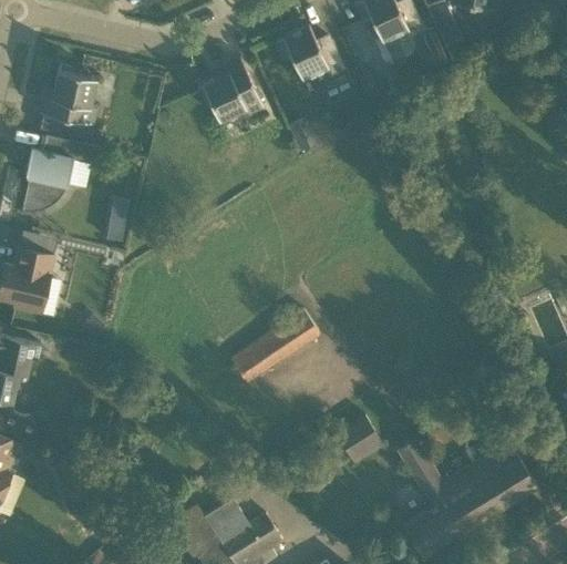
[(399,10),(393,0),(362,0),(354,3),(363,22),(364,22),(370,37),(378,33),(382,42),(395,37),(399,44),(411,39),(428,77),(447,63),(431,28),(425,30),(412,3),(399,10)]
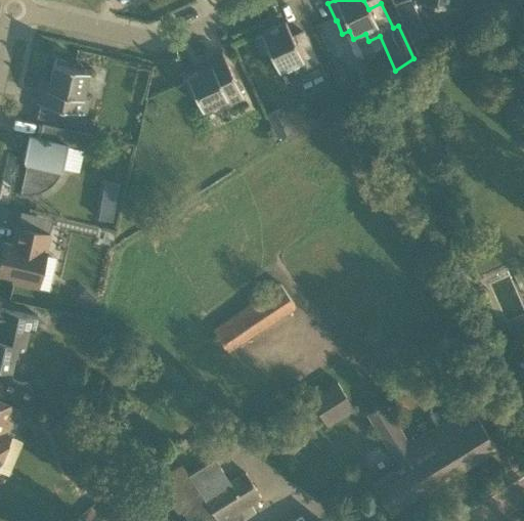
[(409,0),(403,0),(393,5),(418,56),(423,53),(426,40),(437,35),(439,20),(435,16),(437,5),(453,8),(453,7),(457,7),(459,0),(416,0),(411,3),(409,0)]
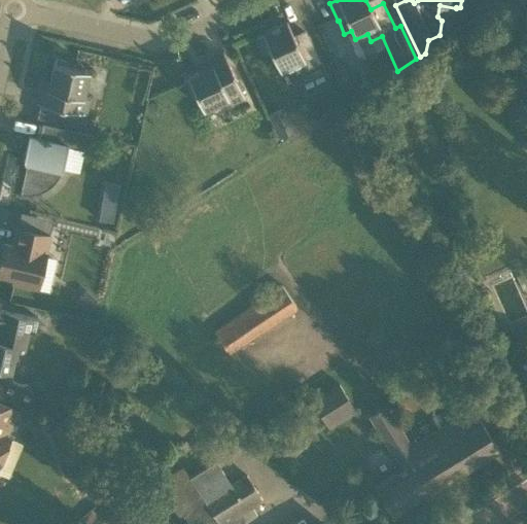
[(321,65),(309,38),(296,44),(286,24),(255,38),(264,56),(270,53),(280,75),(292,69),(296,76),(321,65)]
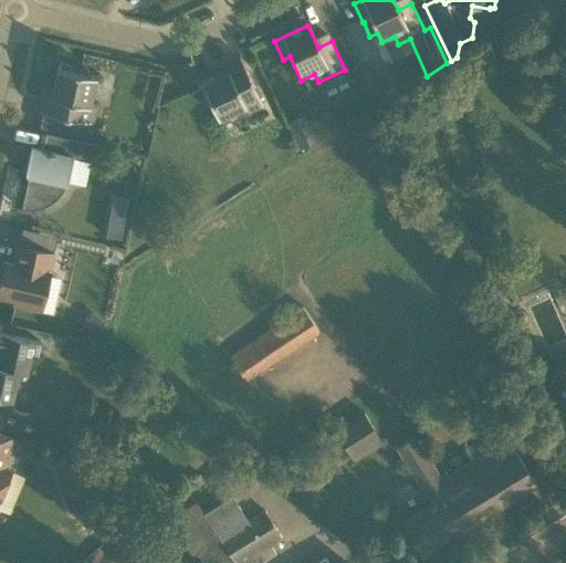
[(262,107),(239,58),(215,70),(216,71),(224,66),(228,73),(198,87),(207,107),(211,106),(218,122),(244,110),(247,115),(262,107)]
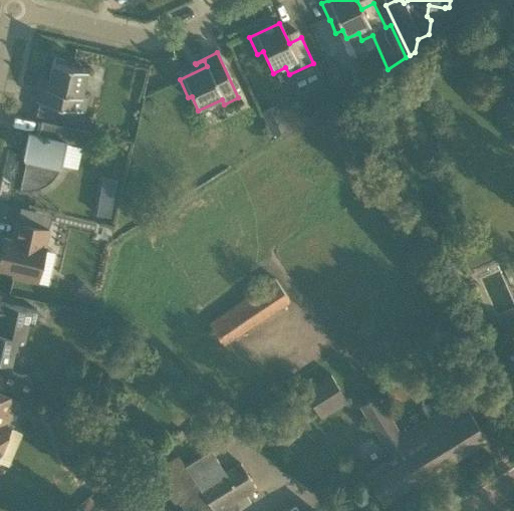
[(40,78),(35,102),(39,103),(36,117),(78,128),(81,113),(83,113),(87,98),(81,97),(87,71),(72,68),(73,64),(53,60),(47,89),(40,88),(42,79),(40,78)]
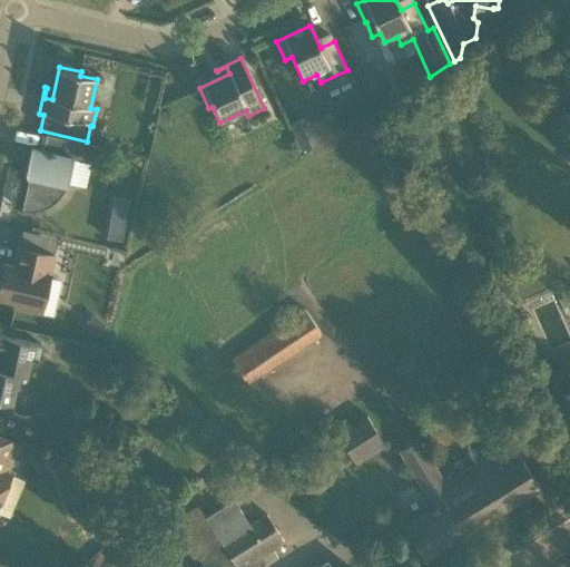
[(302,153),(315,147),(303,121),(290,128),(302,153)]
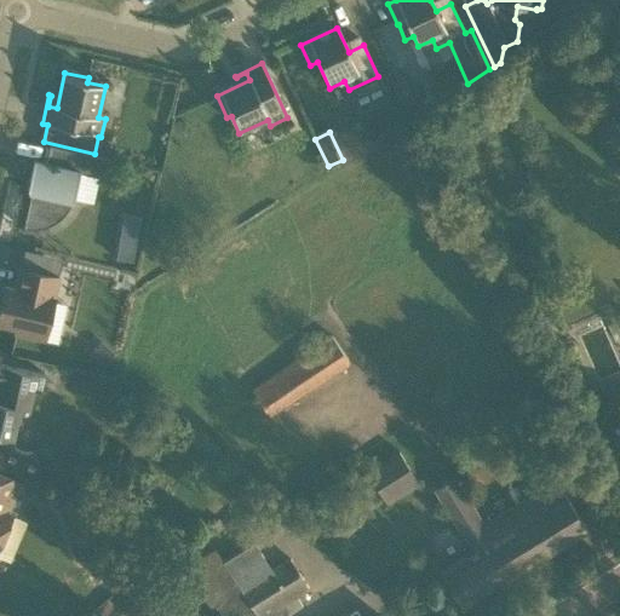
[(102,180),(107,161),(50,148),(45,166),(34,163),(29,184),(34,185),(23,234),(24,234),(34,234),(38,234),(42,232),(50,230),(55,228),(59,223),(63,219),(68,214),(70,209),(73,202),(74,202),(80,174),(102,180)]
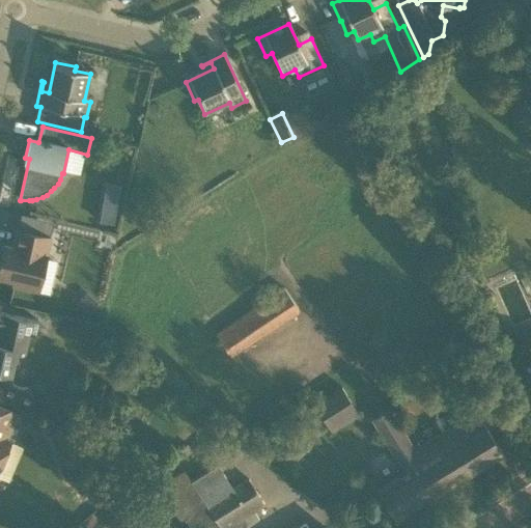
[(115,225),(118,210),(102,207),(100,223),(115,225)]
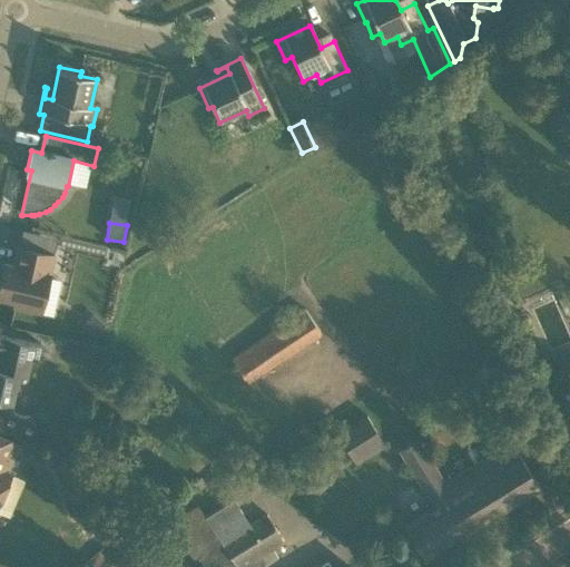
[(5,265),(2,274),(0,284),(0,301),(15,304),(13,309),(41,315),(50,276),(49,276),(53,257),(19,248),(15,267),(5,265)]
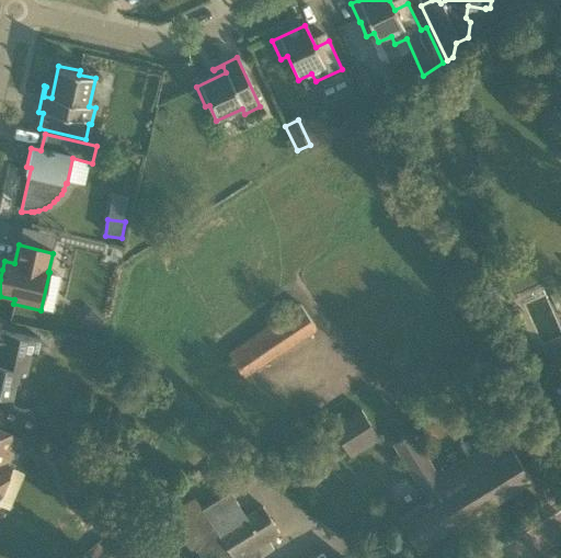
[(300,307),(228,356),(243,379),(316,330),(300,307)]
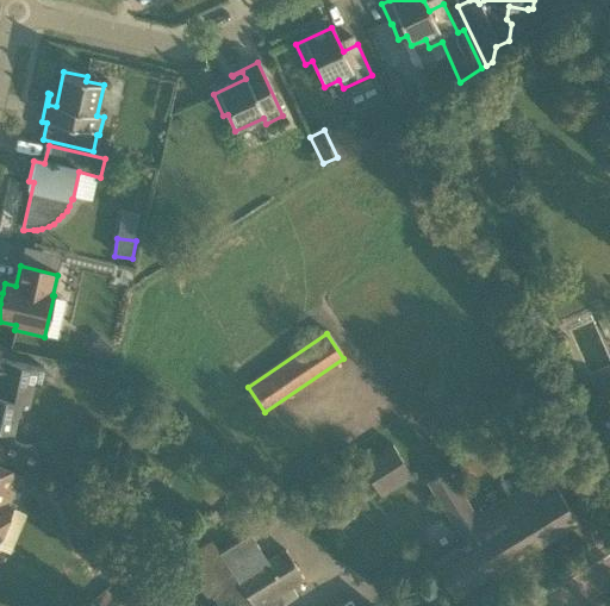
[(0,463),(31,476),(38,461),(32,445),(25,448),(17,445),(12,439),(11,439),(12,433),(17,416),(25,417),(32,387),(38,389),(43,370),(0,361),(0,362),(0,363),(0,380),(0,381),(0,463)]
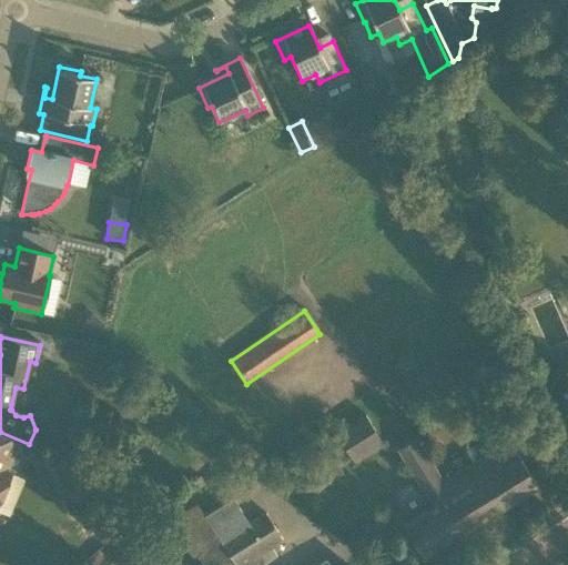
[(567,369),(554,375),(561,393),(558,394),(567,415),(567,369)]
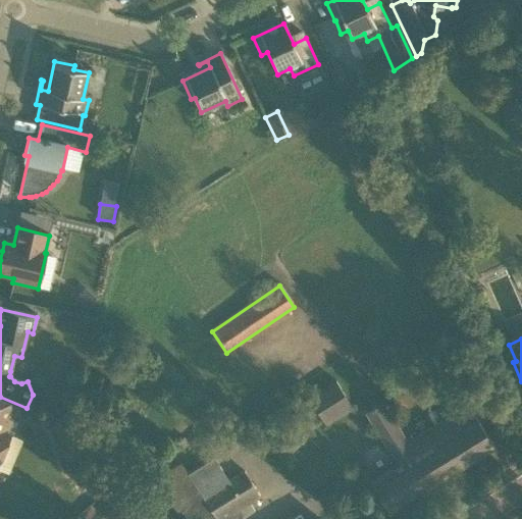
[(325,427),(353,410),(335,381),(307,398),(325,427)]
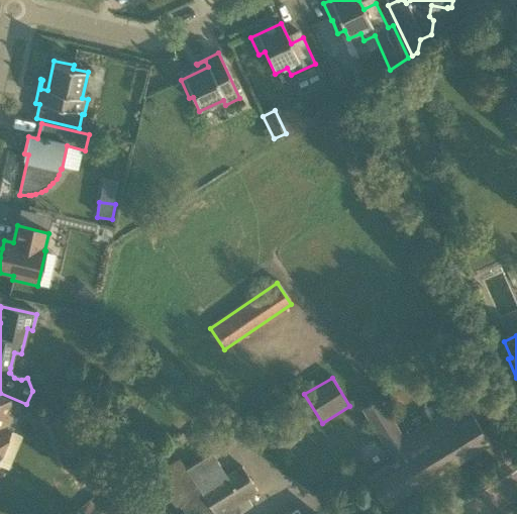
[(0,453),(9,432),(5,430),(16,405),(0,397),(0,453)]
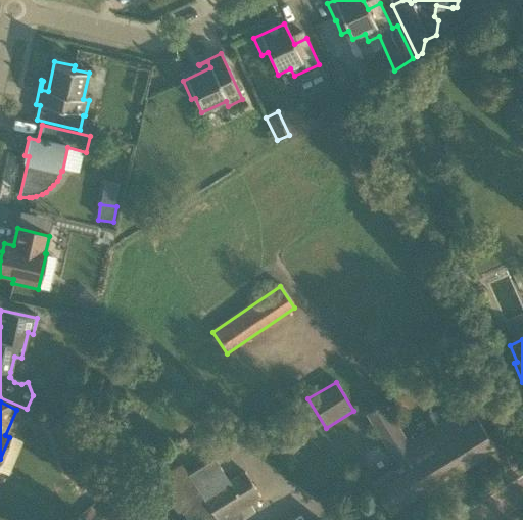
[(371,485),(389,515),(495,448),(469,407),(410,443),(383,405),(366,416),(398,468),(371,485)]
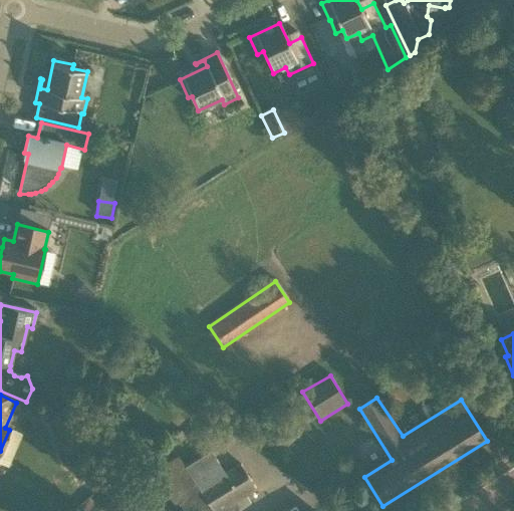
[(239,510),(250,504),(246,497),(256,492),(240,464),(223,474),(211,452),(183,469),(177,459),(150,474),(162,494),(170,490),(181,510),(239,510)]
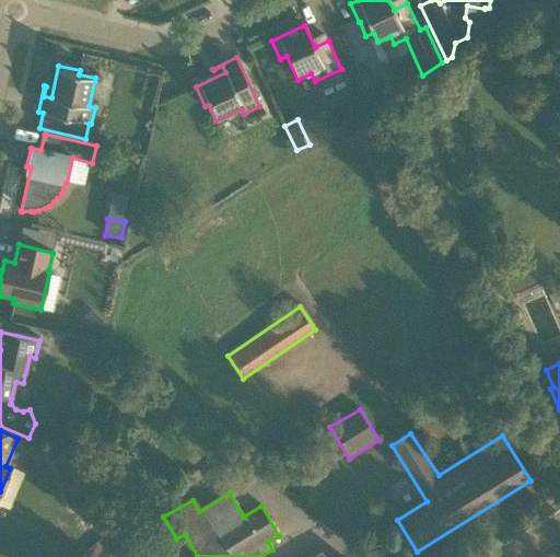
[(129,556),(135,549),(114,534),(103,549),(96,544),(88,556),(129,556)]
